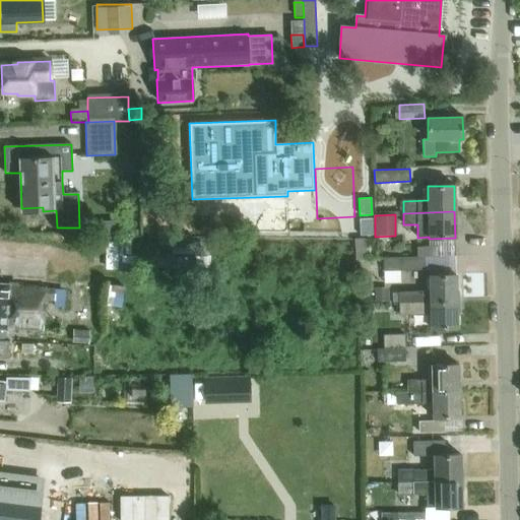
[(372,217),(359,217),(360,235),(373,235),(372,217)]
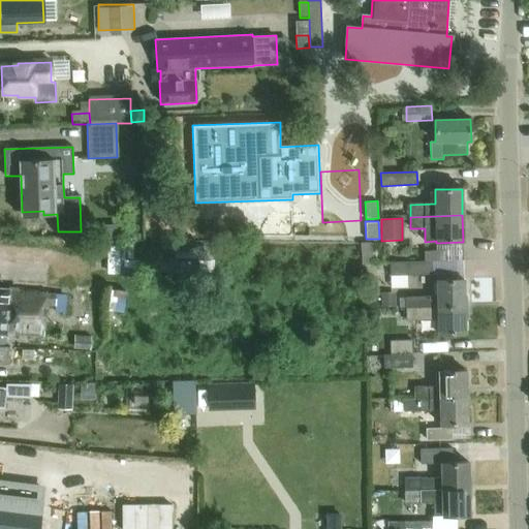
[(371,242),(360,243),(361,265),(372,263),(371,242)]
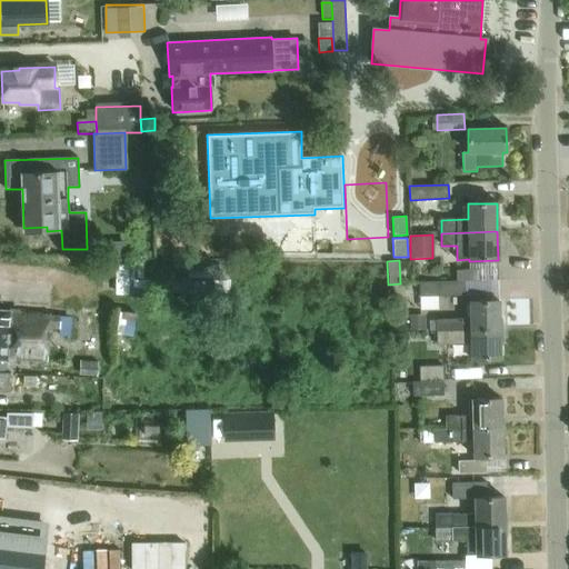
[(115,281),(115,296),(228,295),(227,267),(115,268),(115,281)]
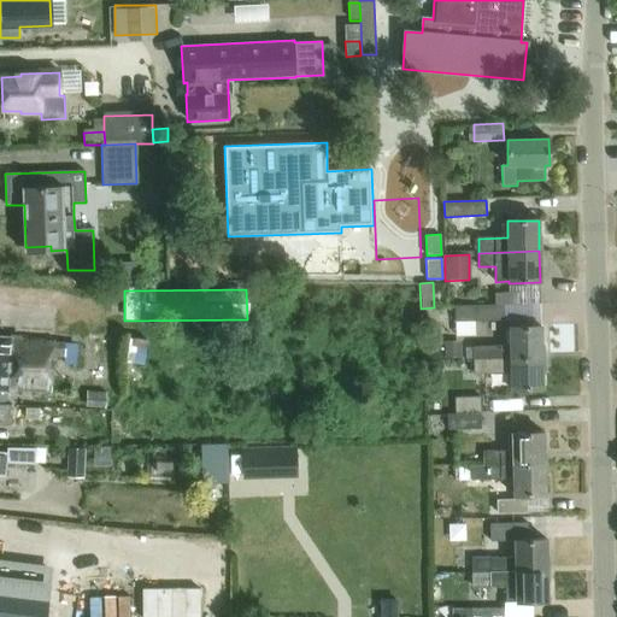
[(510,294),(495,295),(495,305),(509,305),(521,305),(521,294),(510,294)]
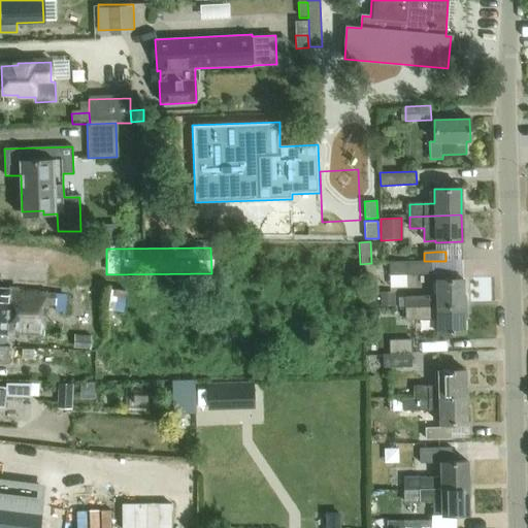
[(389,262),(389,274),(431,274),(436,274),(435,261),(424,261),(389,262)]
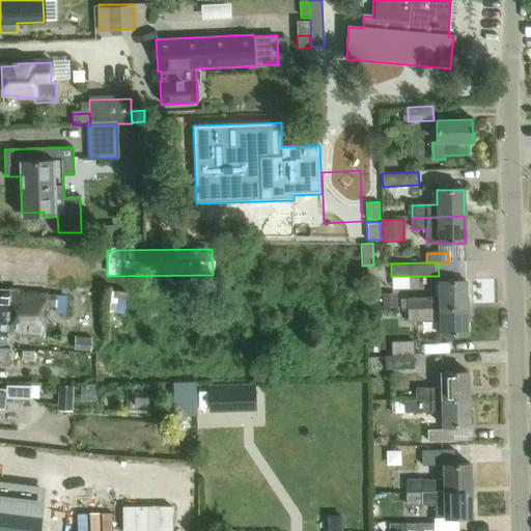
[(408,309),(467,308),(466,282),(439,282),(439,298),(408,299),(408,309)]
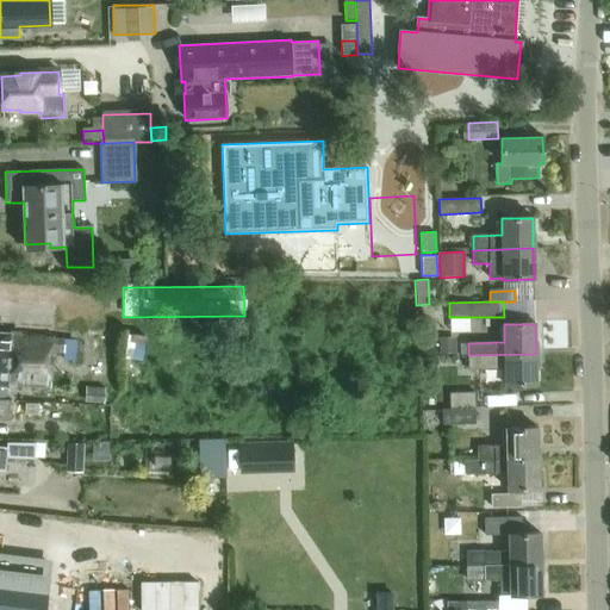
[(66,340),(10,335),(11,334),(0,332),(0,418),(10,419),(11,402),(0,399),(0,385),(6,386),(50,388),(53,354),(64,354),(66,340)]
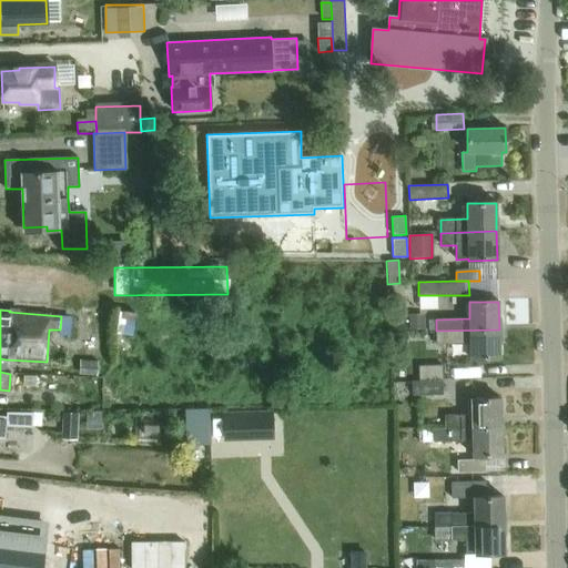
[(425,314),(408,315),(408,331),(425,330),(425,314)]
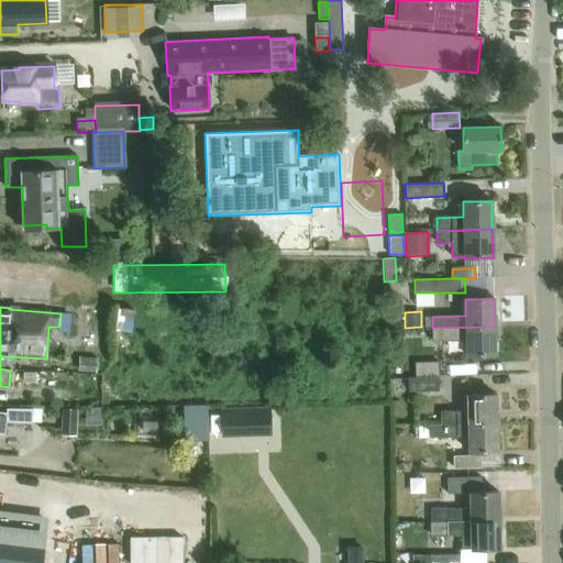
[(495,327),(432,328),(432,341),(466,340),(466,355),(495,355),(495,327)]
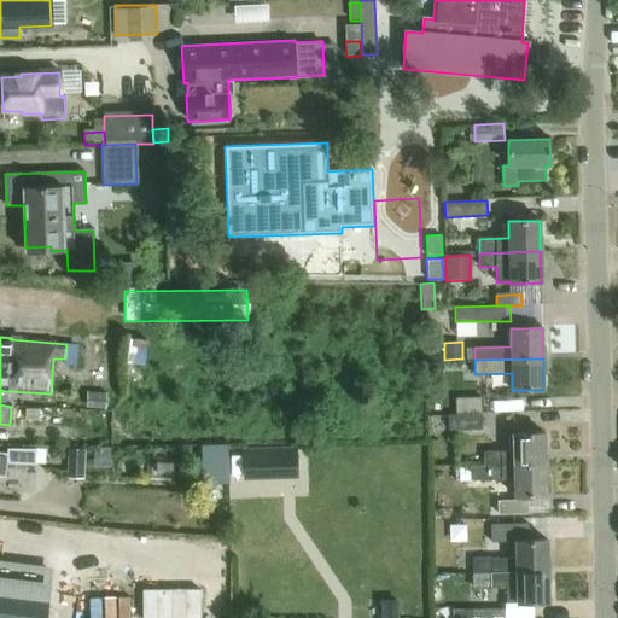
[(89,394),(88,409),(105,410),(106,395),(89,394)]
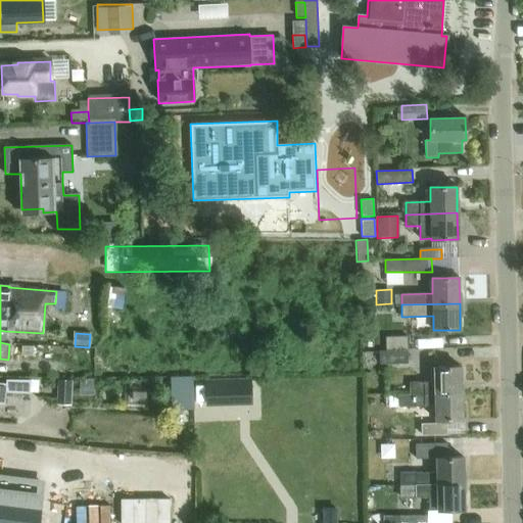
[(385,337),(385,351),(407,350),(407,336),(385,337)]
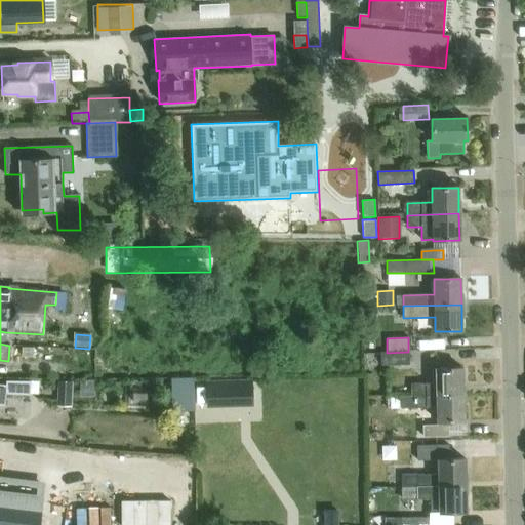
[(387,353),(380,353),(381,365),(409,365),(408,352),(387,353)]
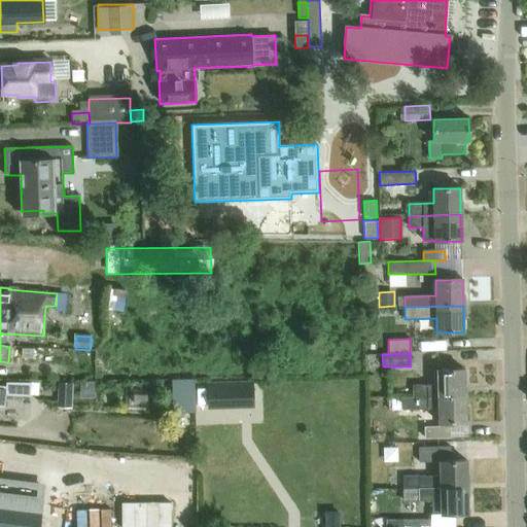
[(437,371),(437,385),(413,385),(413,397),(465,396),(464,370),(437,371)]
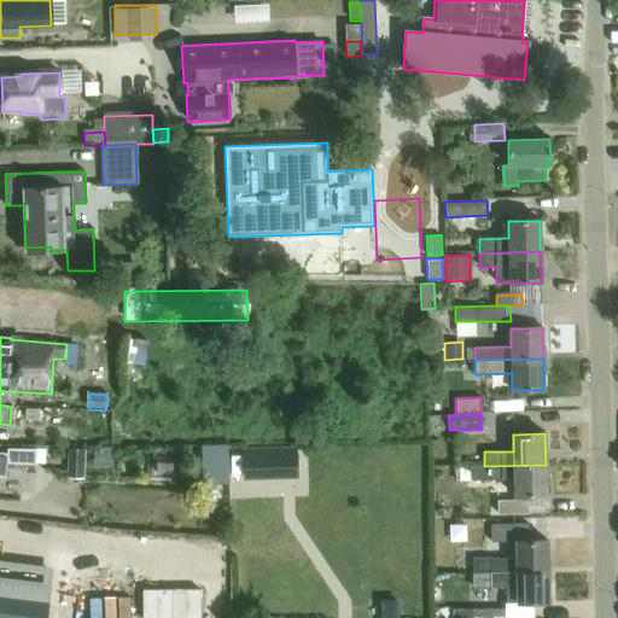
[(229,445),(202,447),(203,482),(231,481),(229,448),(229,445)]
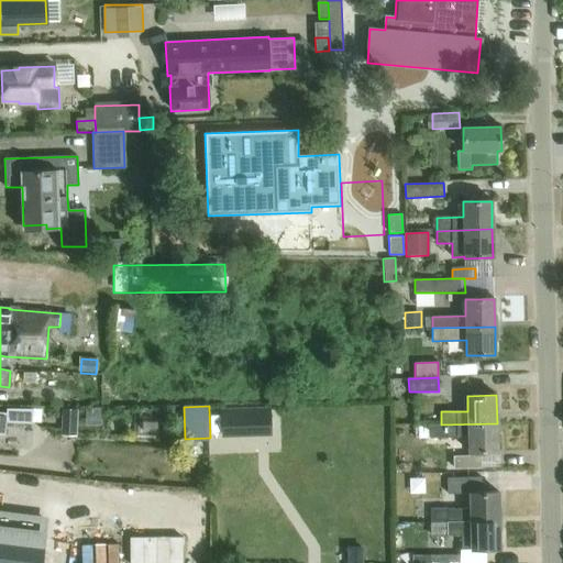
[(32,424),(33,409),(7,409),(7,414),(0,412),(0,434),(6,435),(7,422),(32,424)]
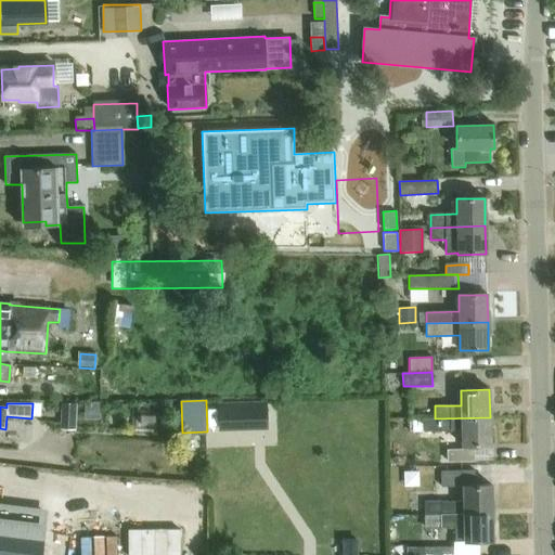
[(62,403),(61,429),(75,430),(76,404),(62,403)]
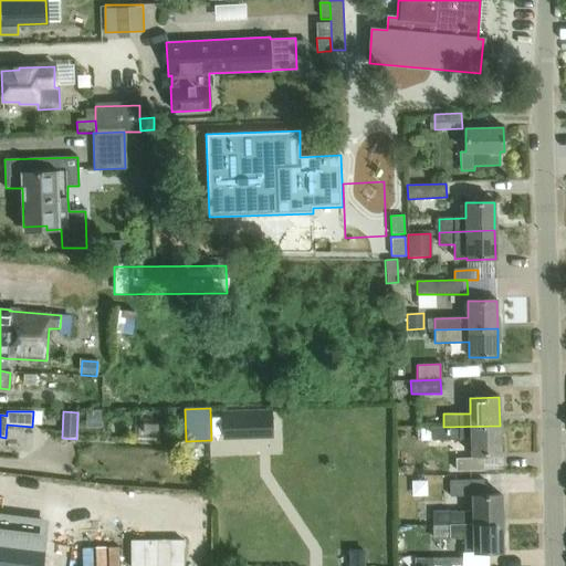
[(102,428),(102,411),(85,411),(85,427),(102,428)]
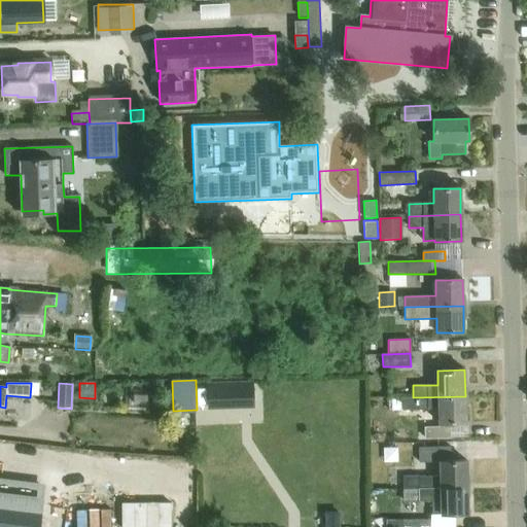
[(224,384),(209,385),(209,413),(224,412),(224,384)]
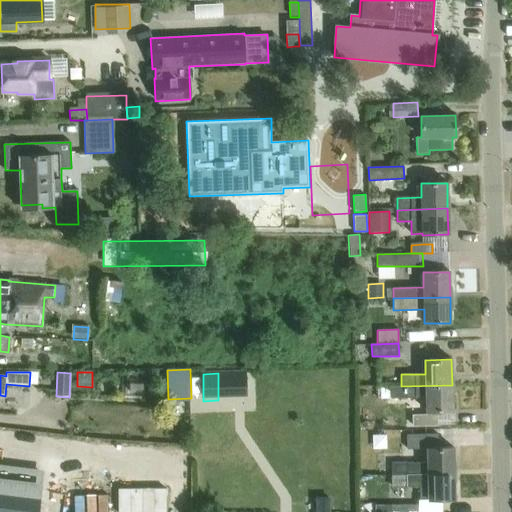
[(381,398),(426,397),(426,415),(412,415),(412,426),(437,425),(436,411),(452,411),(452,385),(401,386),(380,387),(381,398)]
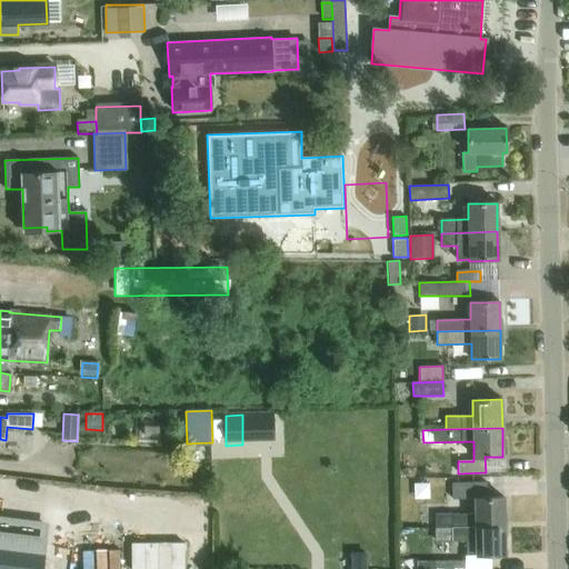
[(436,515),(436,528),(505,527),(503,498),(486,498),(486,482),(452,483),(452,499),(475,499),(475,515),(452,515),(436,515)]
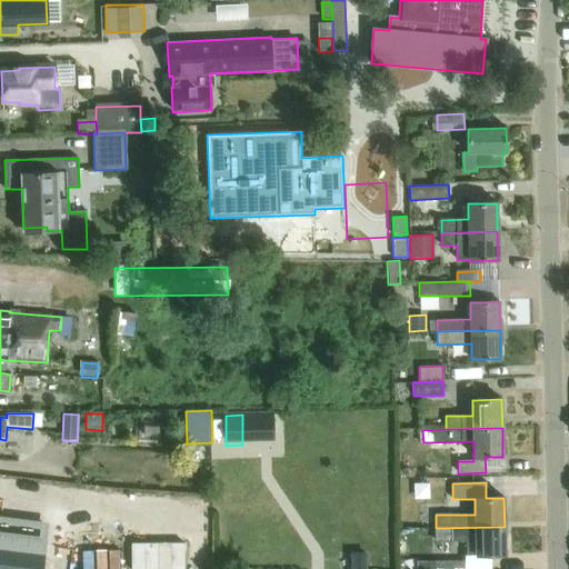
[(0,568),(39,568),(42,546),(43,527),(0,520),(0,568)]
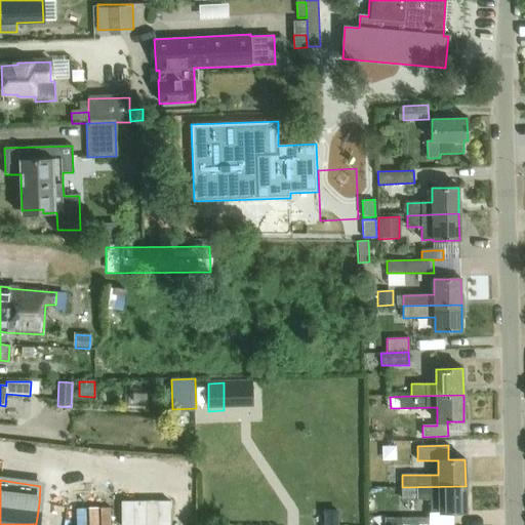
[(402,487),(403,499),(417,498),(431,498),(431,513),(439,513),(466,512),(466,486),(402,487)]
